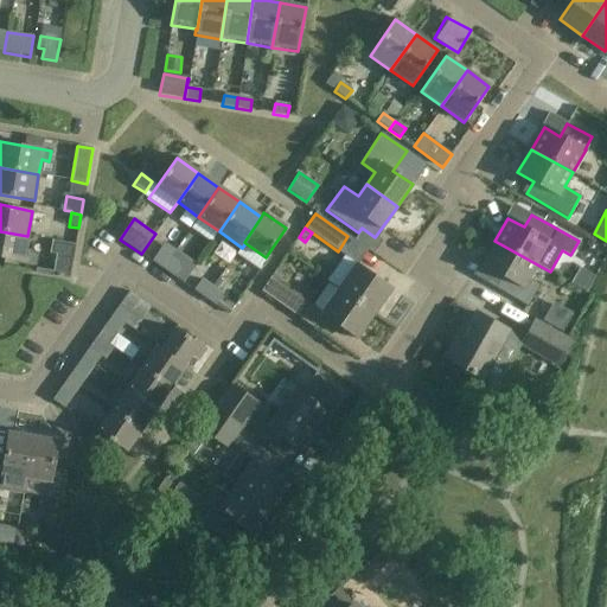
[(27,236),(0,231),(0,257),(24,262),(27,236)]
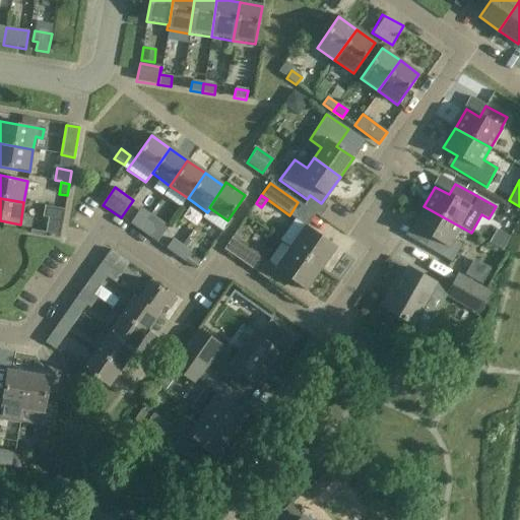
[(63,220),(64,209),(45,206),(43,216),(63,220)]
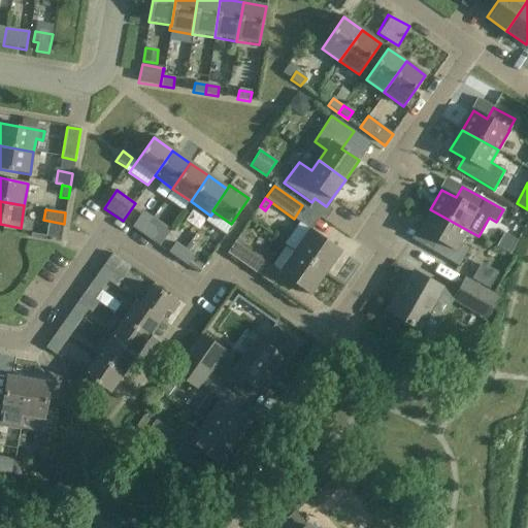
[(467,230),(430,209),(419,229),(433,237),(427,249),(459,267),(470,249),(460,242),(467,230)]
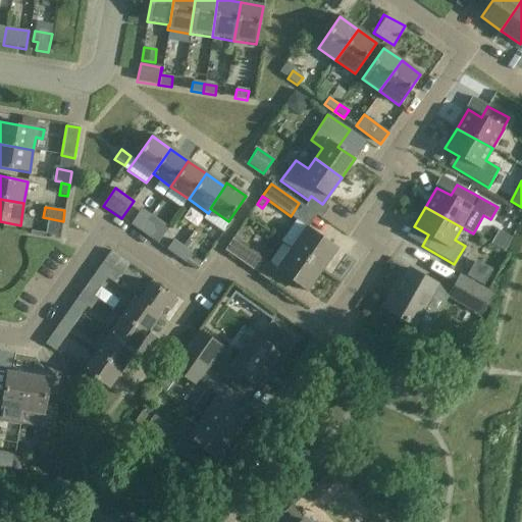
[(138,214),(129,224),(139,231),(146,220),(138,214)]
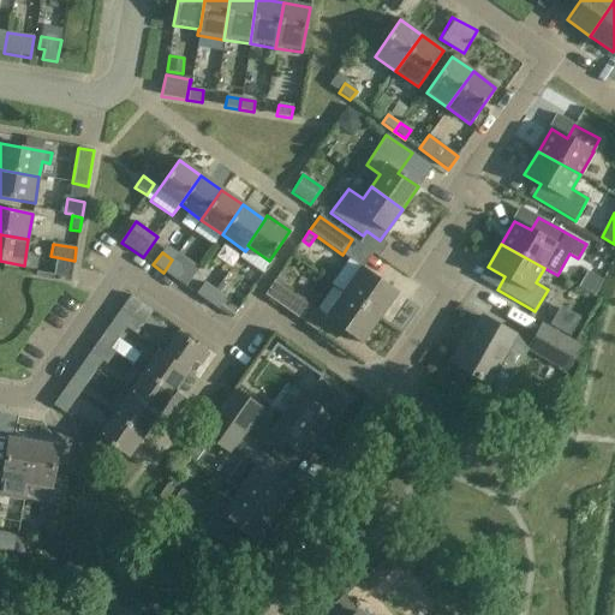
[(172,260),(163,273),(165,273),(175,280),(185,287),(193,276),(195,274),(183,267),(172,260)]
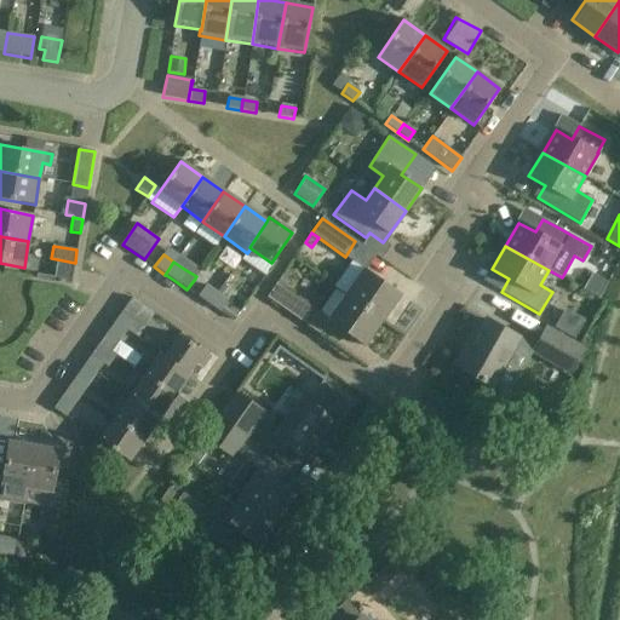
[(352,262),(334,287),(346,296),(382,321),(400,294),(380,281),(352,262)]
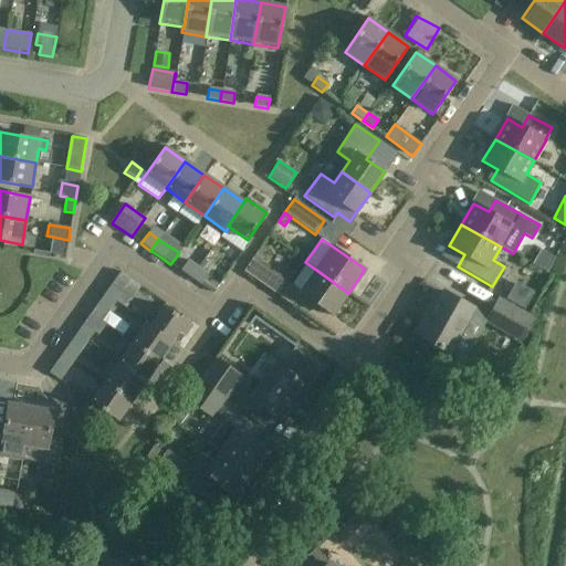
[(273,275),(252,260),(243,272),(265,287),(273,275)]
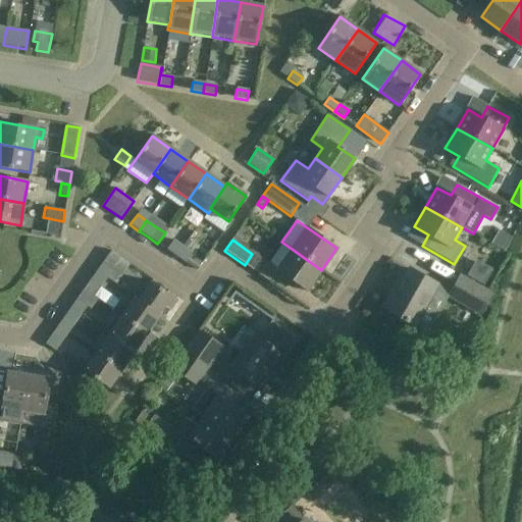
[(176,258),(184,248),(173,241),(166,251),(176,258)]
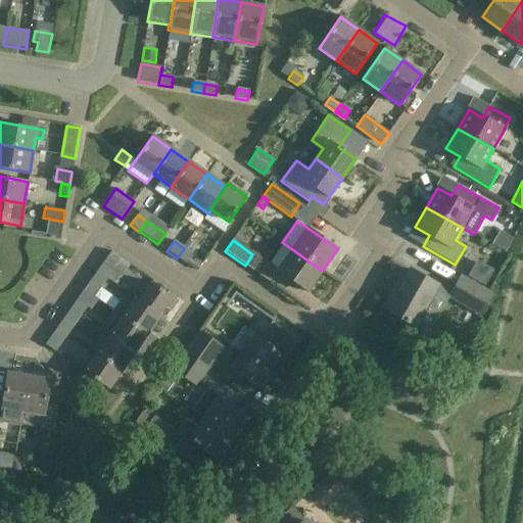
[(184,248),(177,258),(185,264),(196,272),(201,264),(190,256),(192,254),(184,248)]
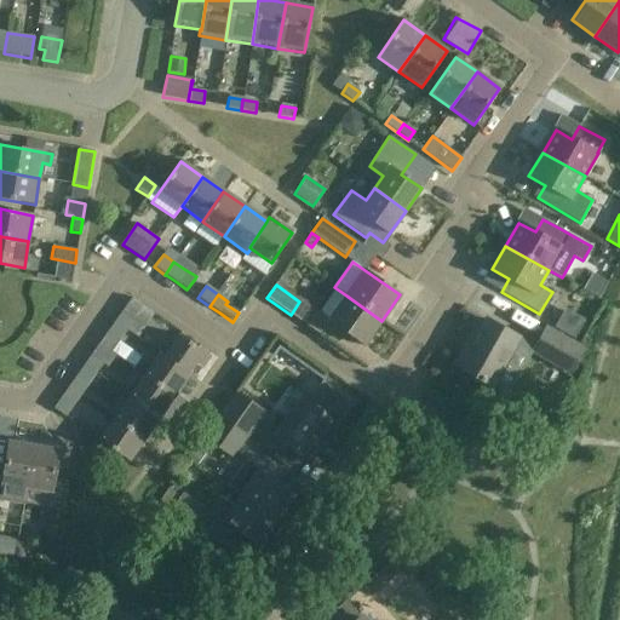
[(342,302),(327,322),(363,346),(382,321),(346,296),(342,302)]
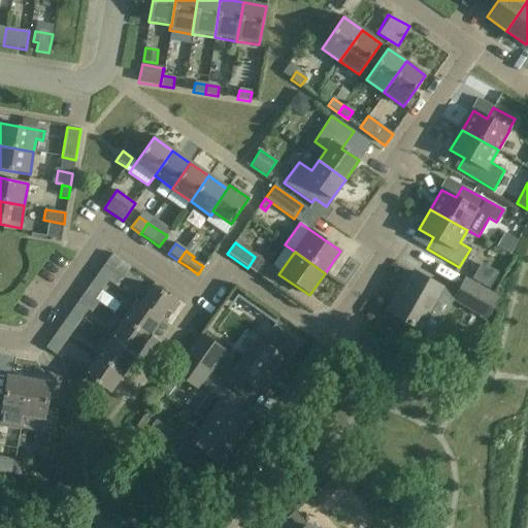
[(111,254),(98,273),(118,287),(131,267),(111,254)]
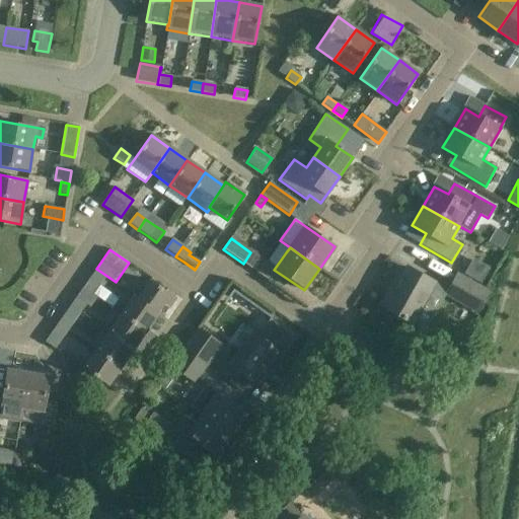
[(486,277),(467,267),(463,274),(480,284),(486,277)]
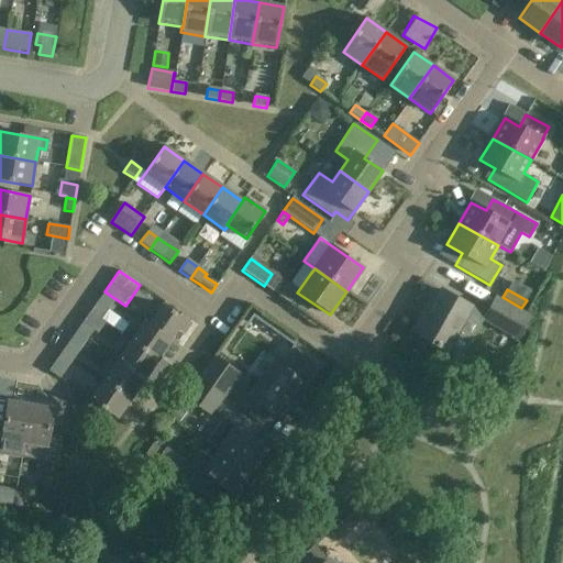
[(471,307),(441,290),(428,312),(424,311),(412,332),(445,351),(471,307)]
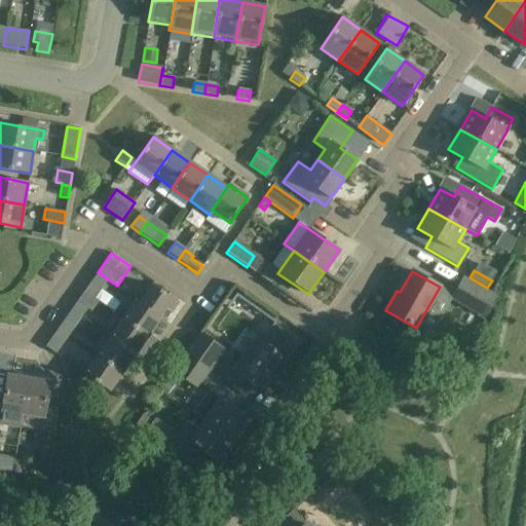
[(117,286),(98,272),(84,291),(114,311),(120,302),(101,289),(107,279),(116,286),(117,286)]
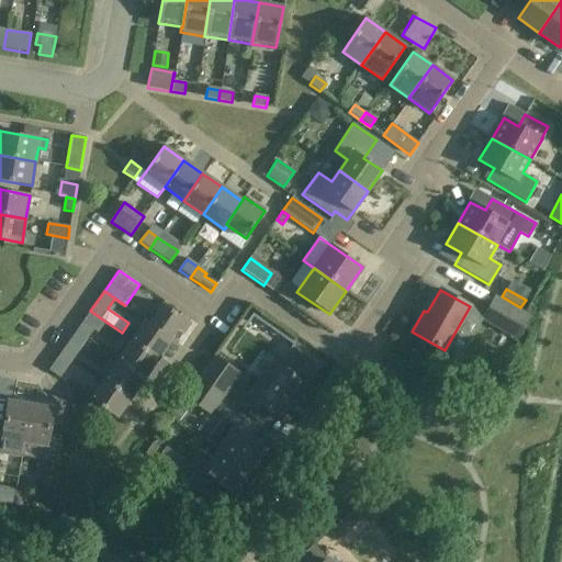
[(529,316),(493,296),(482,318),(517,338),(529,316)]
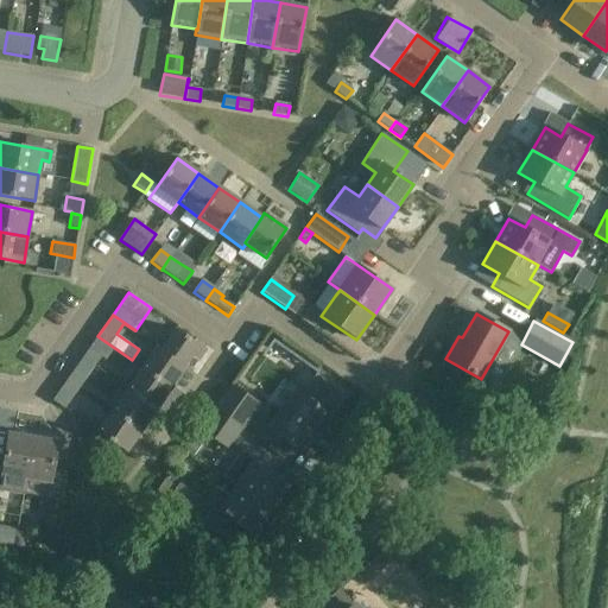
[(185,368),(185,369),(190,372),(206,349),(176,329),(162,349),(160,350),(185,368)]
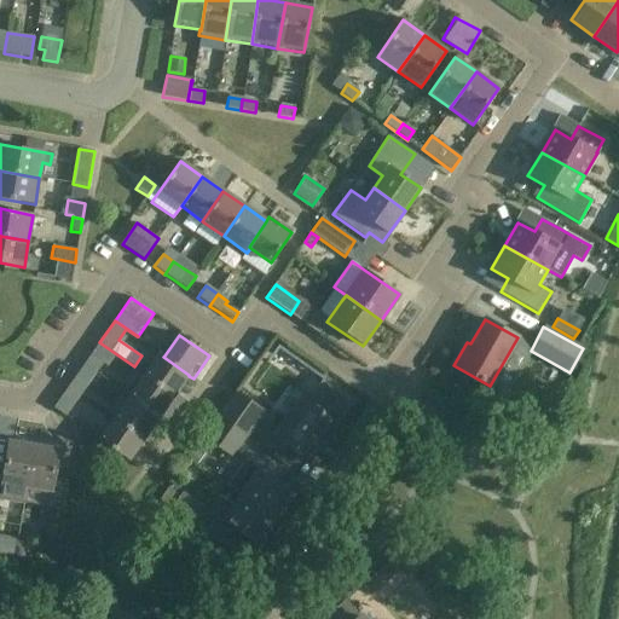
[(161,352),(144,376),(173,398),(189,376),(189,375),(163,357),(165,356),(161,352)]
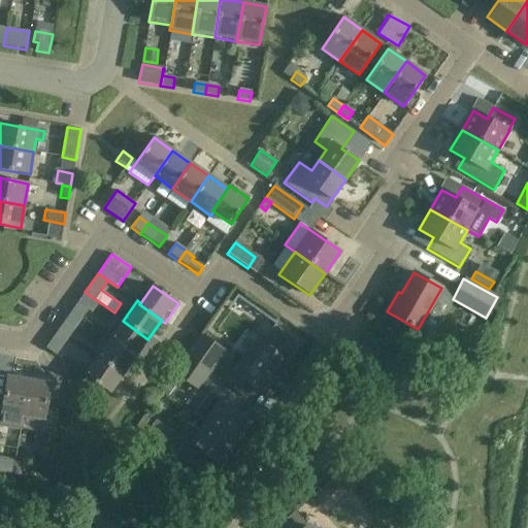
[(77,302),(71,311),(80,319),(88,308),(77,302)]
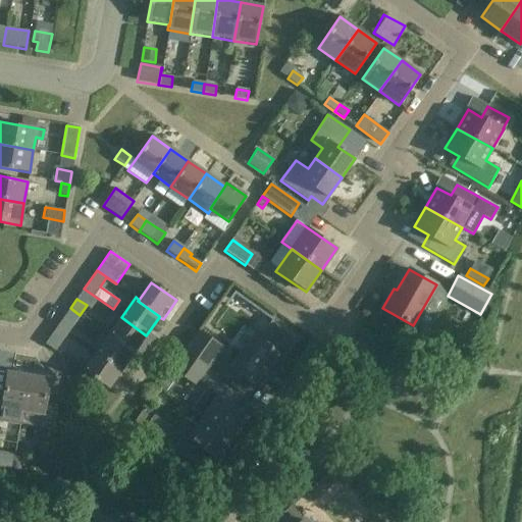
[(67,332),(80,315),(70,308),(57,326),(67,332)]
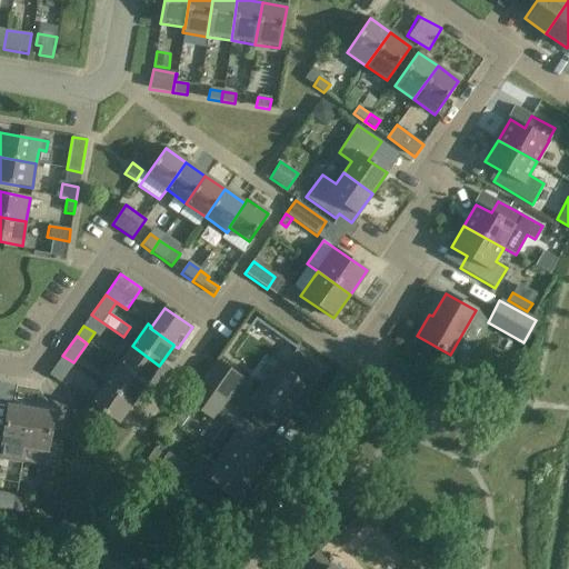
[(159,366),(132,346),(118,366),(146,385),(159,366)]
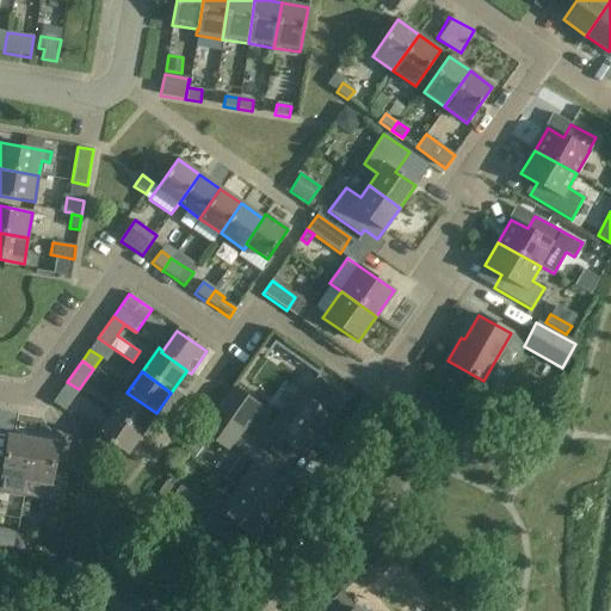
[(284,412),(271,432),(291,446),(312,460),(337,424),(332,420),(332,419),(350,394),(319,371),(300,397),(296,395),(284,412)]
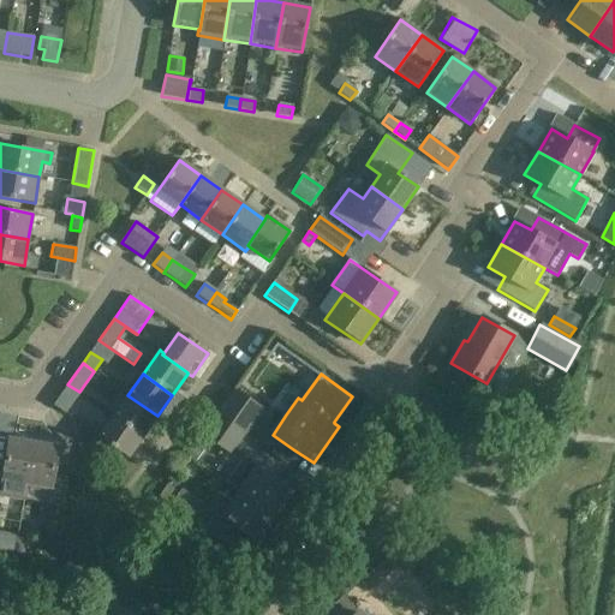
[(64,413),(79,392),(67,384),(53,405),(64,413)]
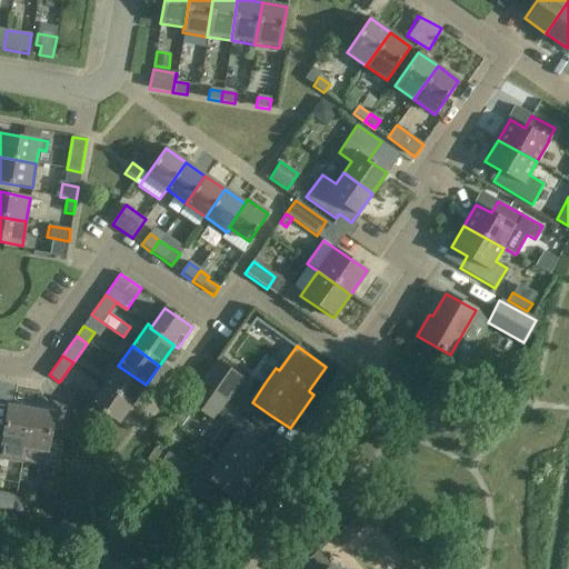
[(216,361),(200,383),(226,401),(241,379),(216,361)]
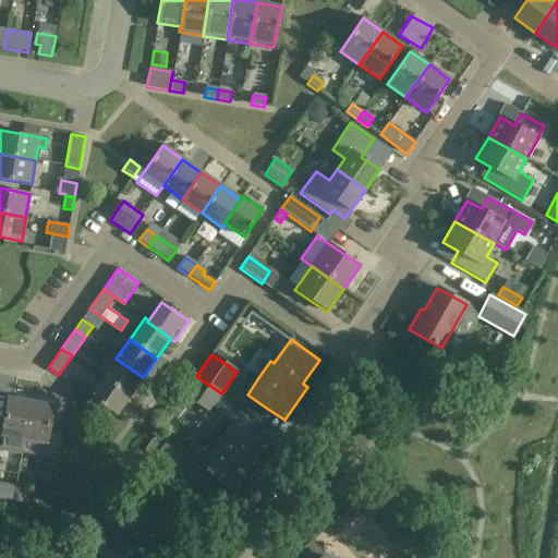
[(143,377),(116,359),(102,377),(130,397),(143,377)]
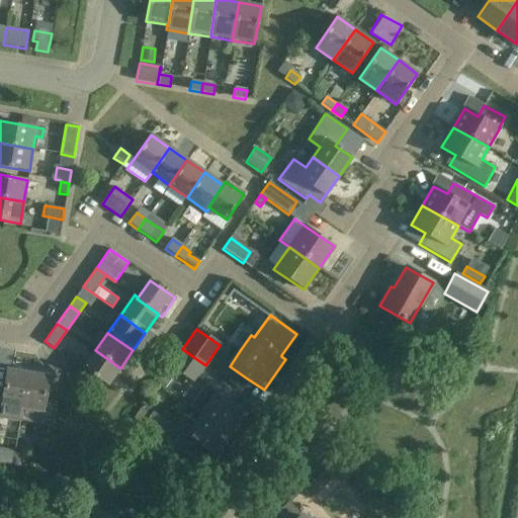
[(192,382),(205,365),(182,349),(170,366),(192,382)]
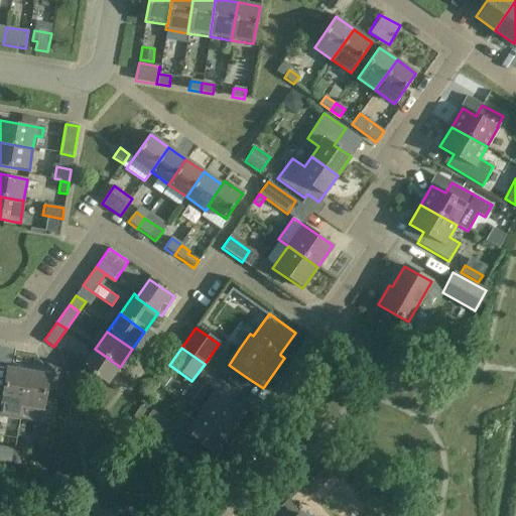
[(107,384),(120,367),(95,349),(83,367),(107,384)]
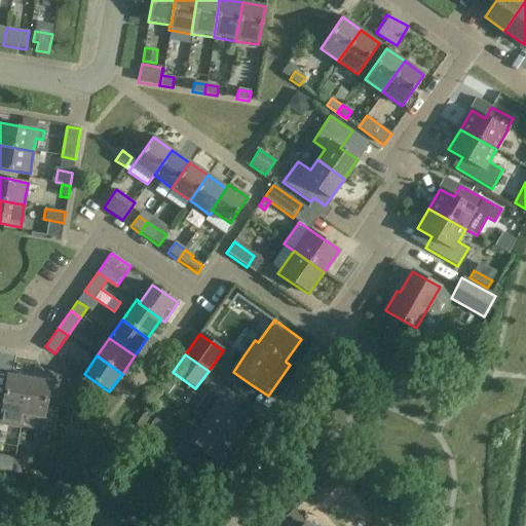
[(0,423),(20,427),(22,414),(29,379),(7,375),(3,400),(0,399),(0,423)]
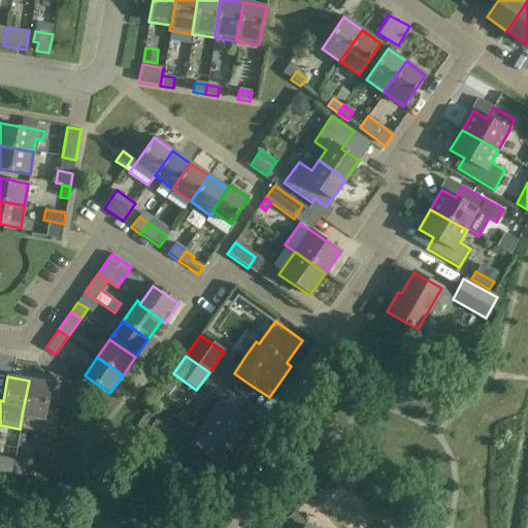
[(50,384),(29,381),(22,416),(20,429),(54,435),(58,410),(45,408),(50,384)]
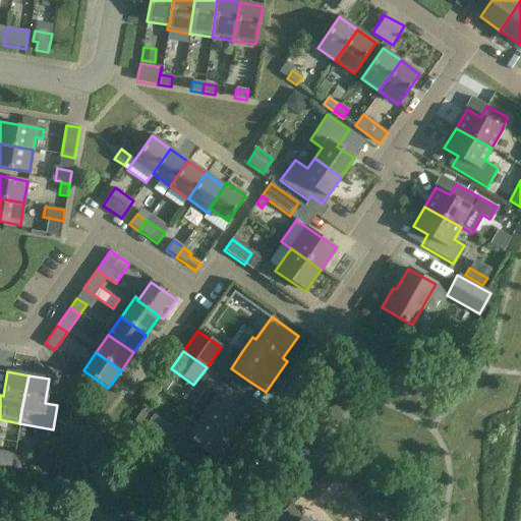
[(191,408),(203,416),(219,427),(232,438),(247,416),(207,387),(191,408)]
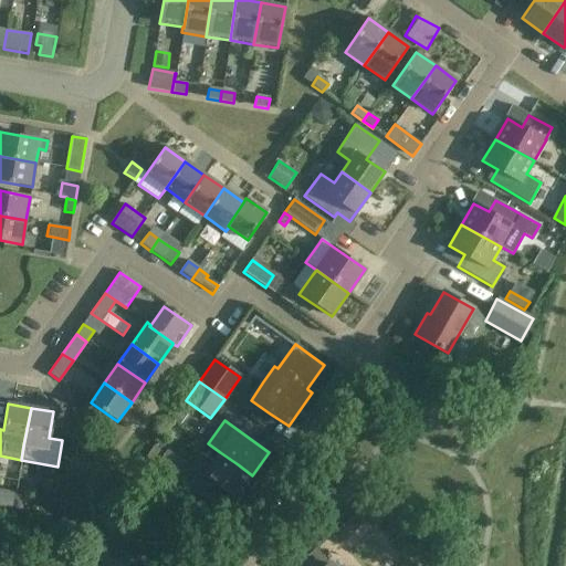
[(236,500),(252,475),(238,464),(220,452),(212,462),(200,452),(190,467),(167,450),(156,464),(194,491),(203,477),(236,500)]
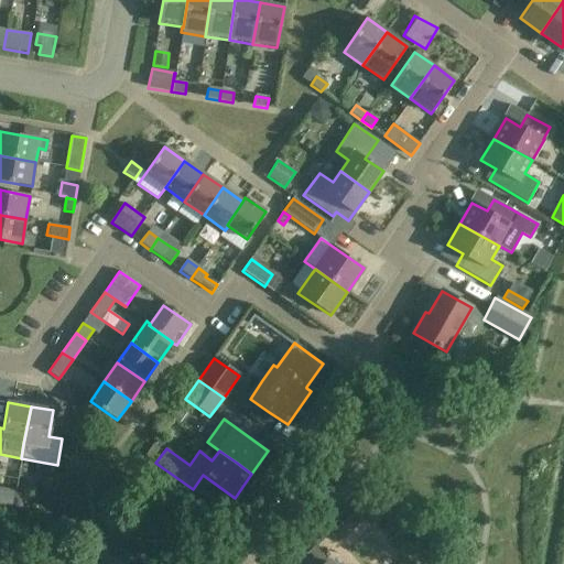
[(33,494),(31,509),(49,512),(51,497),(33,494)]
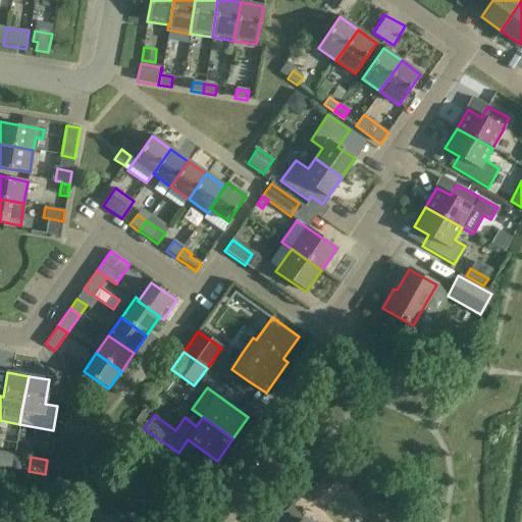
[(372,518),(383,508),(371,493),(360,504),(372,518)]
